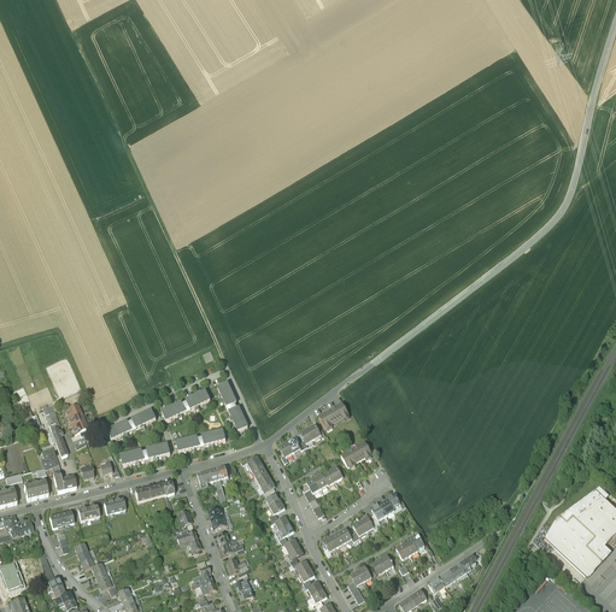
[(235,400),(226,381),(221,383),(216,387),(229,415),(238,430),(244,428),(247,425),(238,405),(235,406),(234,404),(233,401),(235,400)]
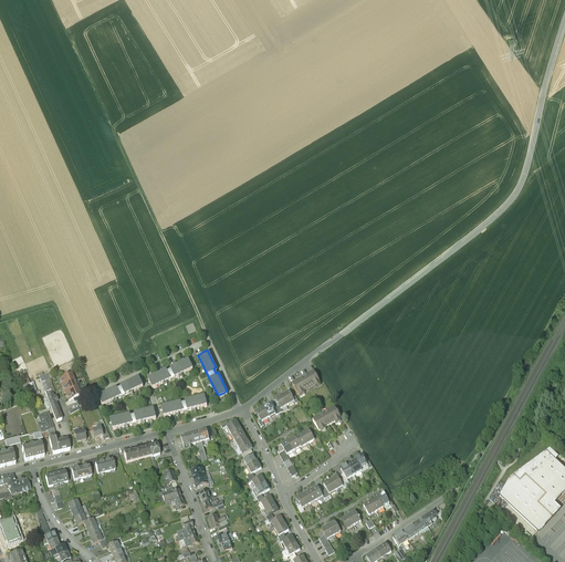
[(164,368),(147,376),(148,381),(150,385),(192,367),(190,362),(188,357),(169,366),(170,368),(167,370),(165,371),(164,368)]
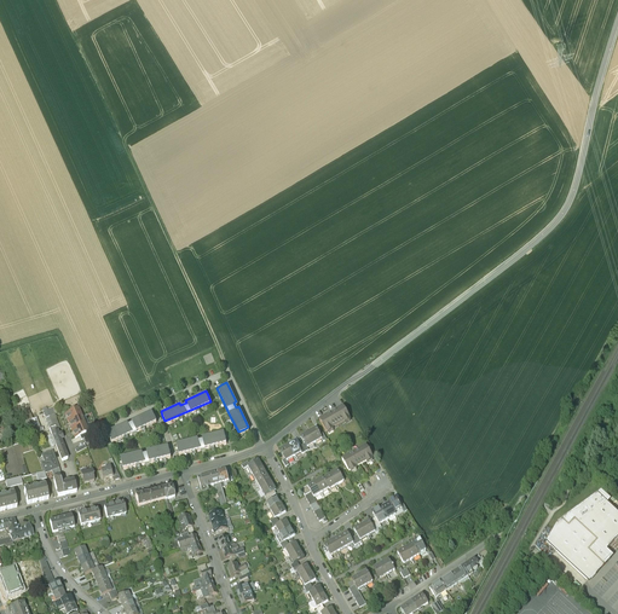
[(48,423),(55,421),(56,423),(59,422),(52,403),(42,406),(48,423)]
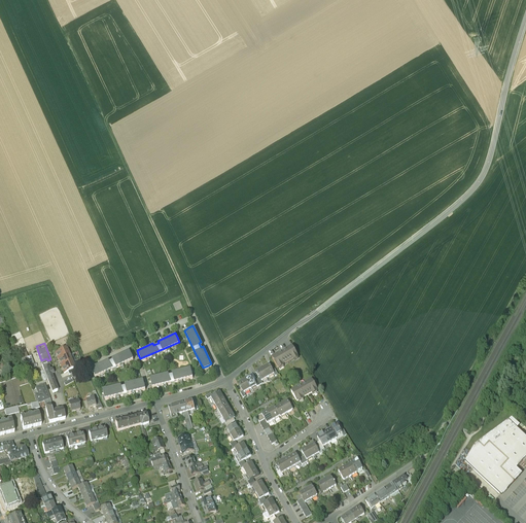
[(291,344),(271,354),(277,364),(296,353),(291,344)]
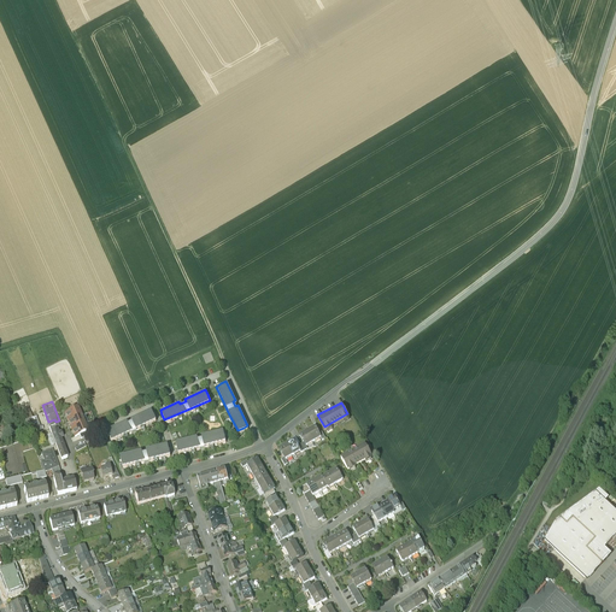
[(76,404),(63,411),(66,418),(80,412),(76,404)]
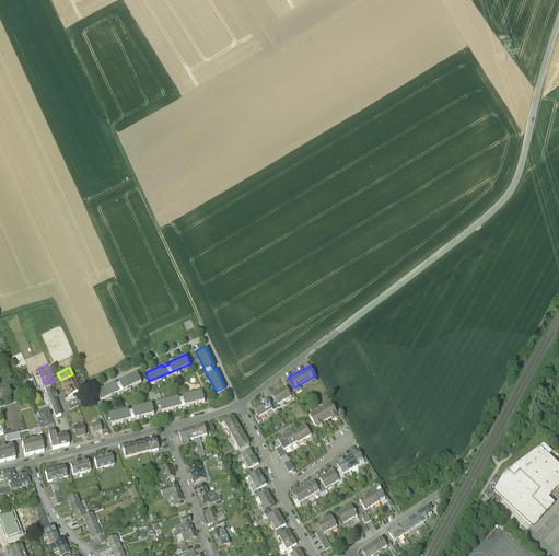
[(114,382),(96,390),(97,394),(101,398),(141,381),(139,375),(138,371),(118,380),(119,382),(117,383),(115,384),(114,382)]
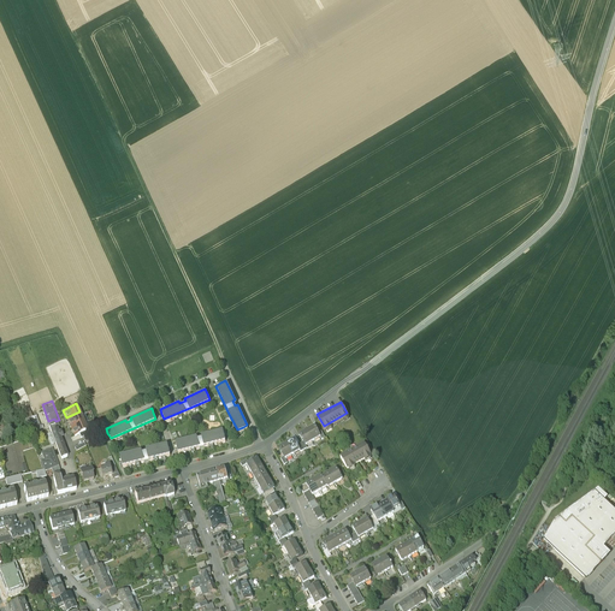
[(35,409),(22,415),(29,432),(42,426),(35,409)]
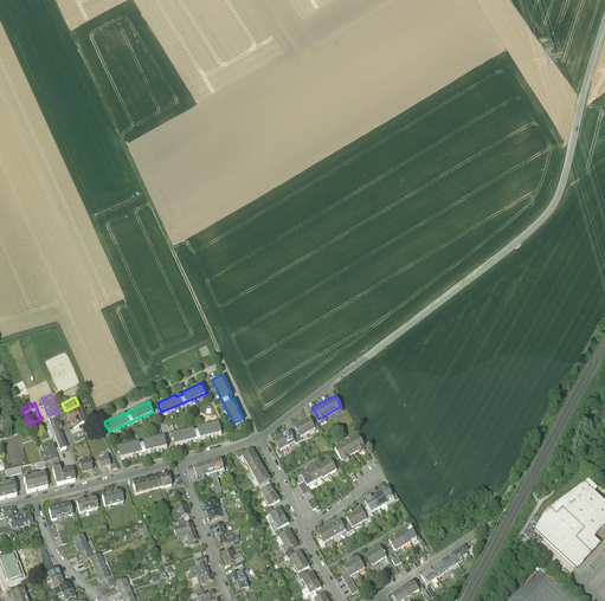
[(78,405),(65,411),(69,418),(82,412),(78,405)]
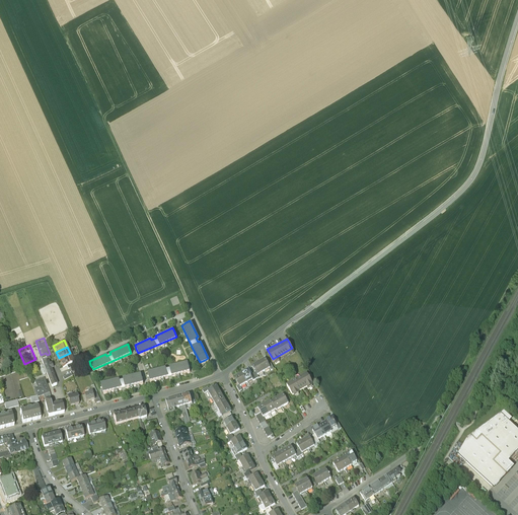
[(41,355),(46,366),(51,364),(47,355),(46,353),(41,355)]
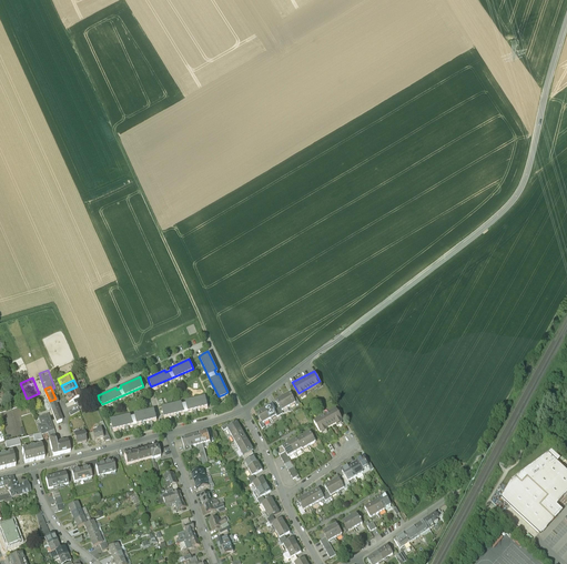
[(77,386),(64,392),(68,400),(72,396),(80,393),(77,386)]
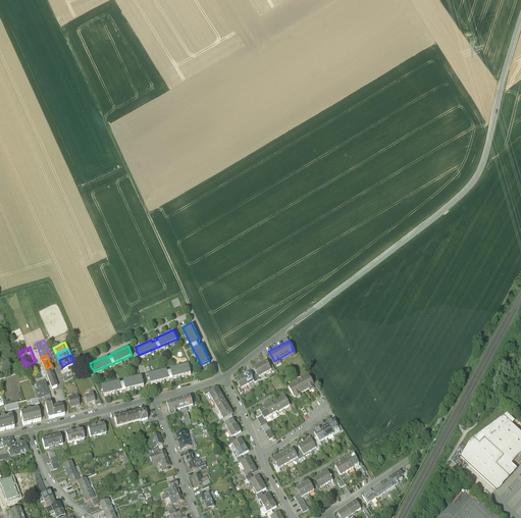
[(270,367),(265,358),(259,362),(264,371),(270,367)]
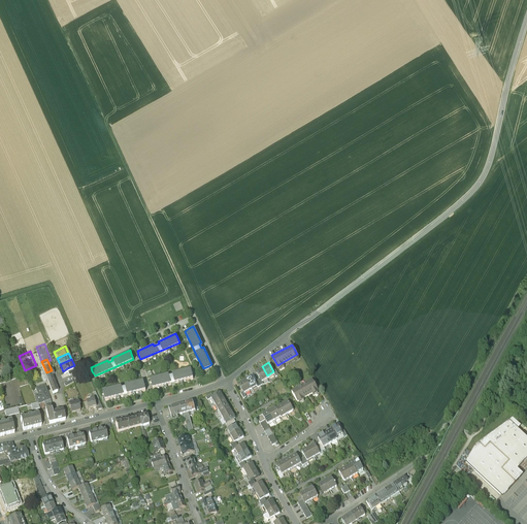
[(167,371),(150,375),(151,381),(152,386),(172,381),(193,375),(192,371),(191,366),(172,370),(172,373),(168,374),(167,371)]
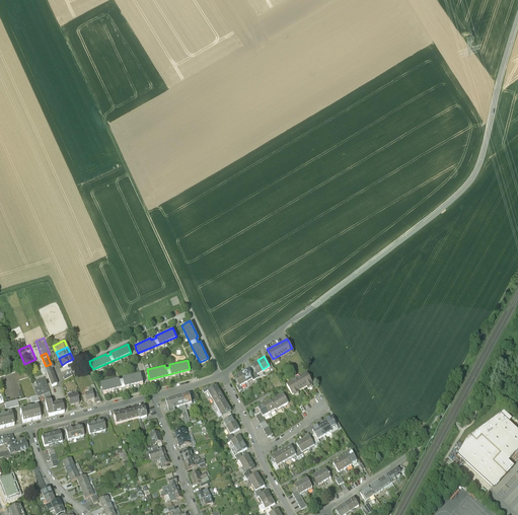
[(263,369),(257,360),(250,363),(256,372),(263,369)]
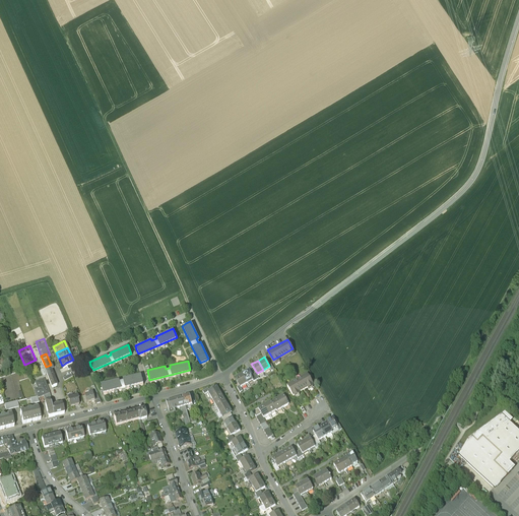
[(46,367),(52,383),(57,381),(51,365),(46,367)]
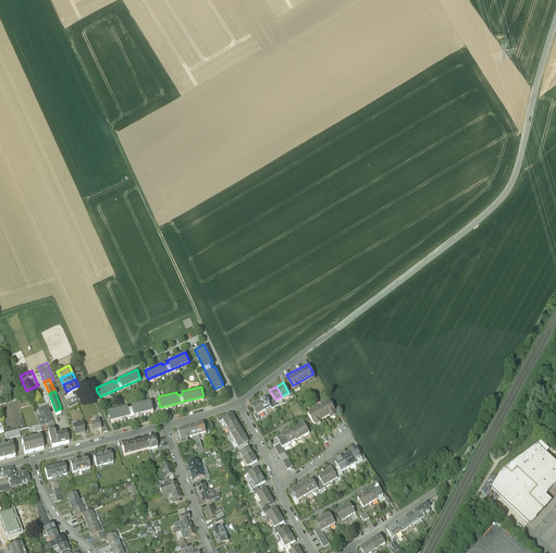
[(270,404),(264,394),(258,398),(263,408),(270,404)]
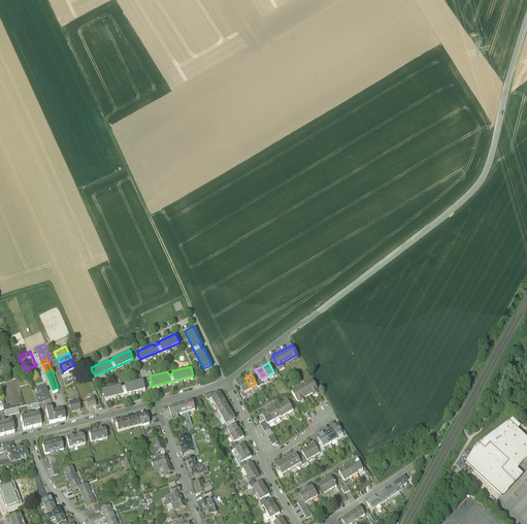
[(250,387),(244,378),(238,381),(243,390),(250,387)]
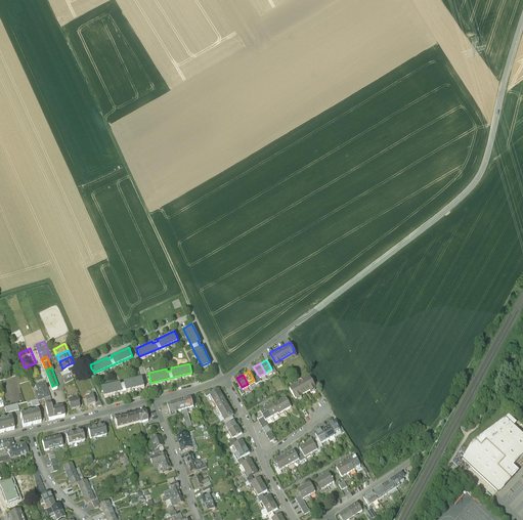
[(309,375),(289,386),(295,396),(315,385),(309,375)]
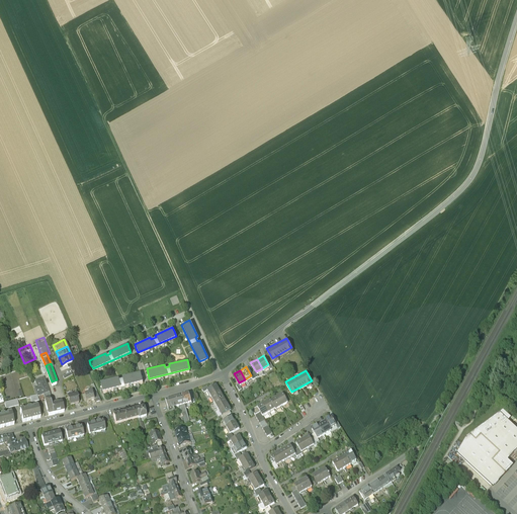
[(117,376),(100,380),(101,386),(102,390),(121,386),(143,380),(142,375),(141,371),(121,375),(122,377),(117,379),(117,376)]
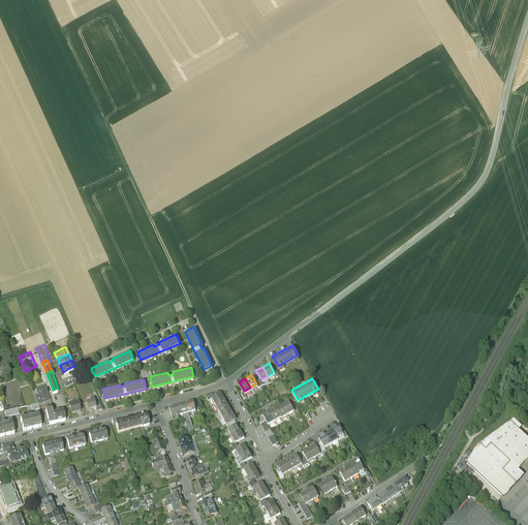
[(44,380),(34,384),(37,391),(34,392),(35,396),(48,392),(44,380)]
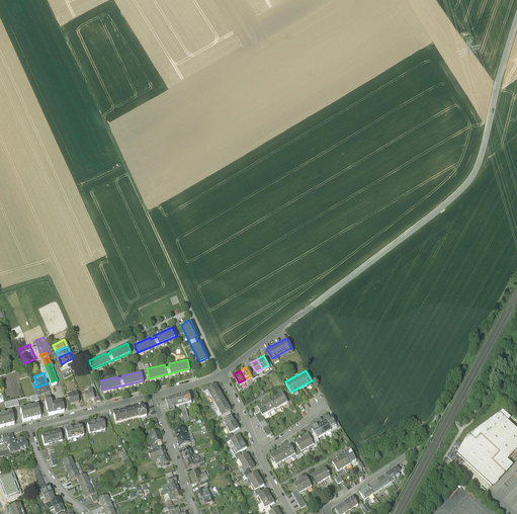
[(216,381),(206,387),(209,394),(219,388),(216,381)]
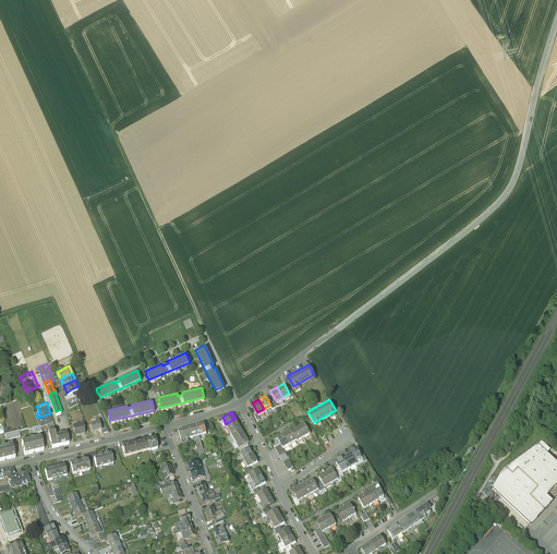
[(50,413),(37,418),(38,421),(39,422),(45,420),(48,428),(52,426),(52,424),(55,423),(50,413)]
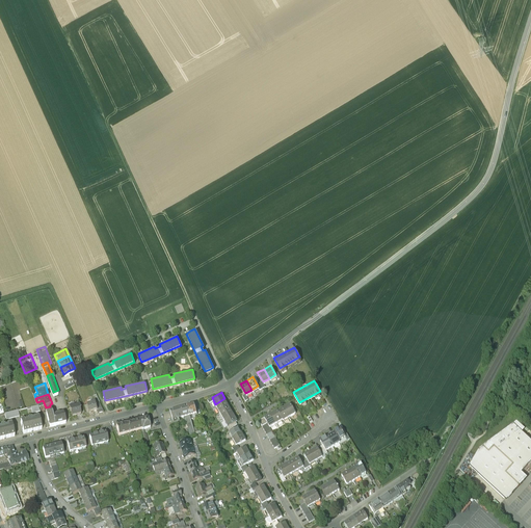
[(95,398),(85,401),(87,408),(96,406),(97,406),(95,400),(95,398)]
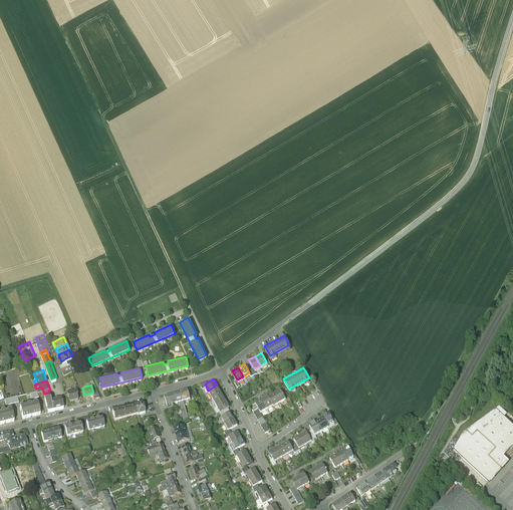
[(217,385),(208,391),(212,397),(221,391),(217,385)]
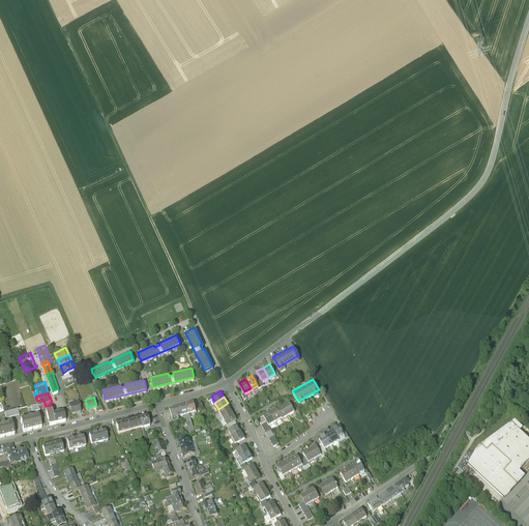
[(78,400),(67,402),(69,411),(80,410),(78,400)]
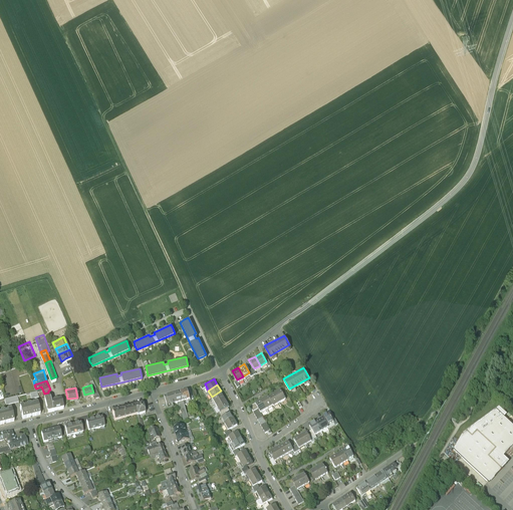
[(187,388),(179,390),(182,399),(190,397),(187,388)]
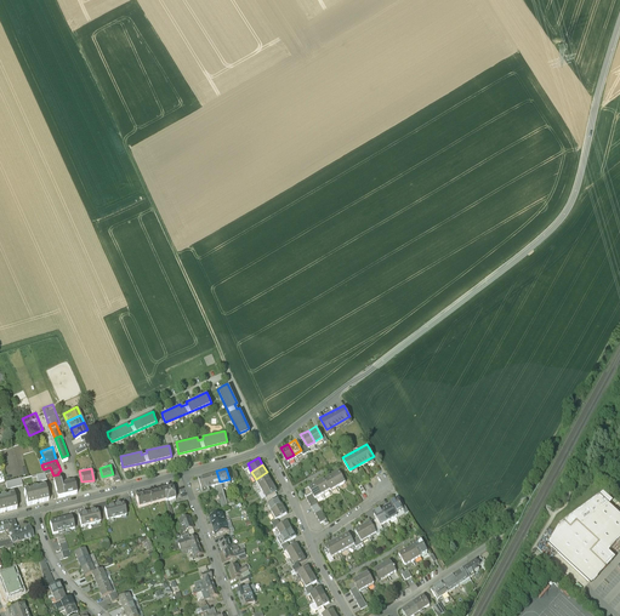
[(337,468),(330,473),(336,483),(343,479),(337,468)]
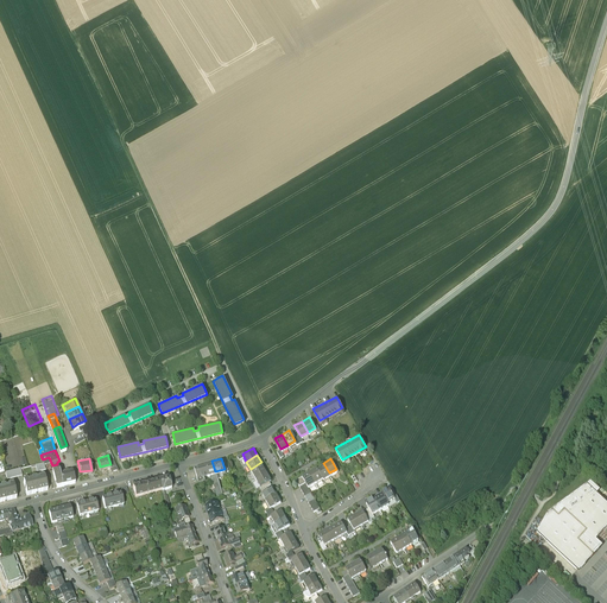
[(212,461),(194,467),(196,476),(215,471),(212,461)]
